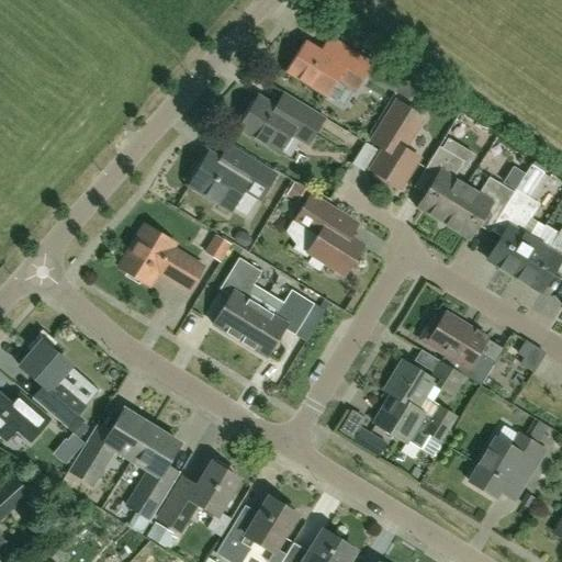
[(322,54),(306,44),(288,74),(326,97),(336,80),(353,91),(370,65),(330,41),(322,54)]
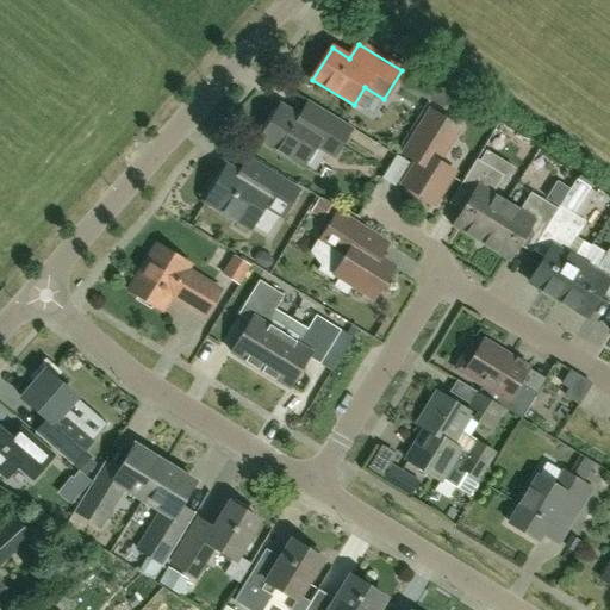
[(439,83),(430,79),(419,95),(428,100),(439,83)]
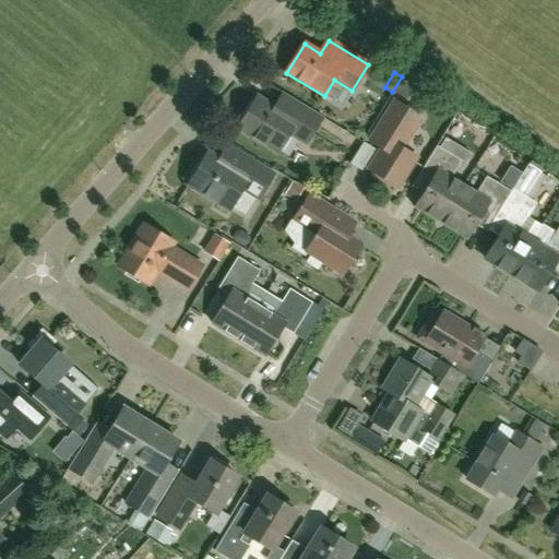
[(406,99),(414,86),(403,80),(395,93),(406,99)]
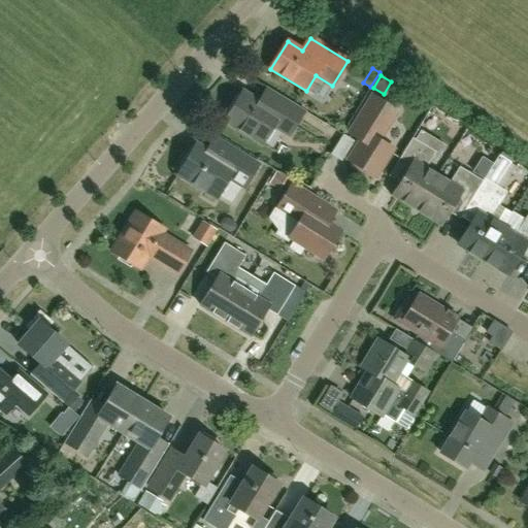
[(265,88),(257,102),(242,93),(225,123),(261,145),(272,127),(289,137),(304,111),(265,88)]
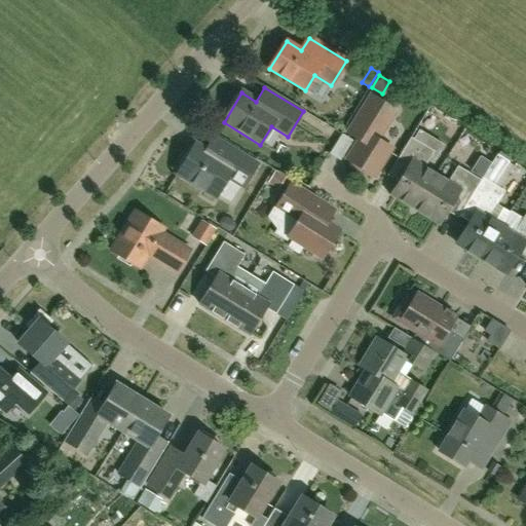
[(358,172),(362,171),(374,178),(391,149),(377,141),(396,112),(371,96),(347,134),(359,141),(346,160),(349,162),(349,166),(358,172)]
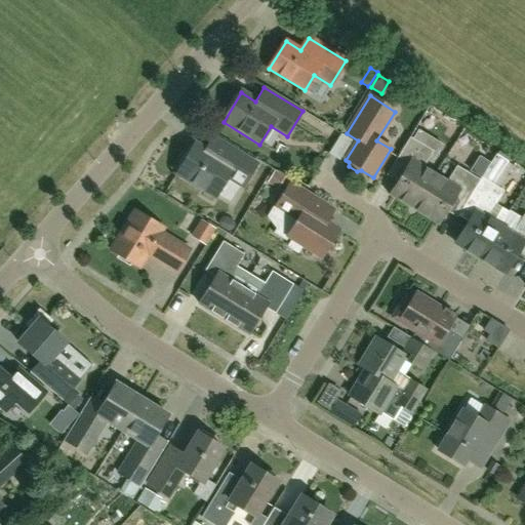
[(256,165),(231,150),(233,147),(216,137),(207,152),(195,145),(176,174),(215,198),(228,177),(243,187),(256,165)]
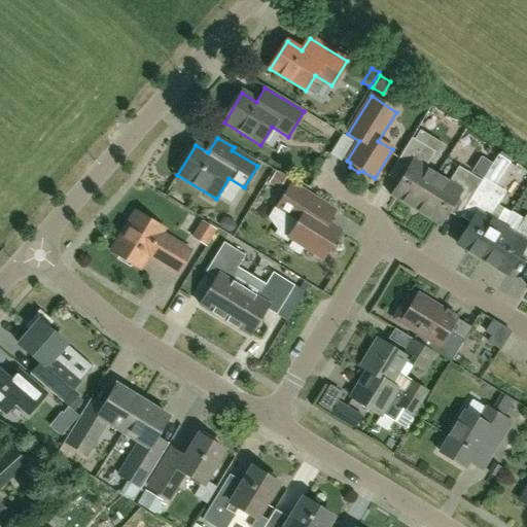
[(434,152),(424,146),(411,138),(396,161),(409,169),(392,196),(416,210),(436,177),(425,170),(431,159),(434,152)]
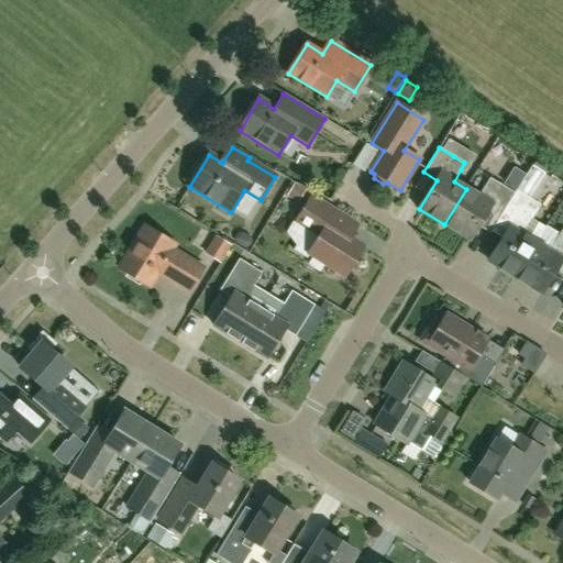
[(499,219),(515,195),(501,186),(498,192),(485,185),(478,196),(466,189),(444,224),(470,241),(487,211),(499,219)]
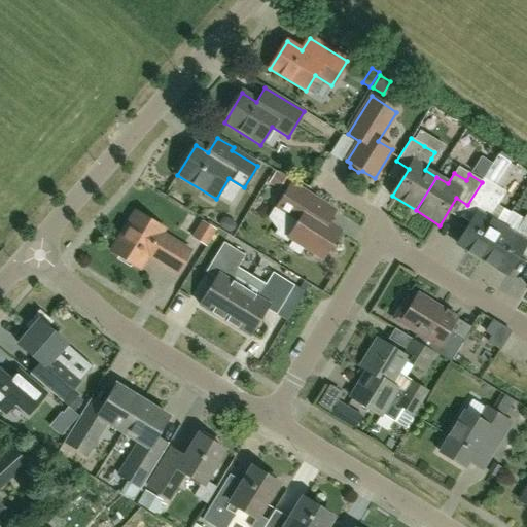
[(457,246),(483,261),(512,213),(511,212),(511,213),(498,206),(505,194),(484,179),(482,182),(467,205),(466,207),(477,214),(457,246)]
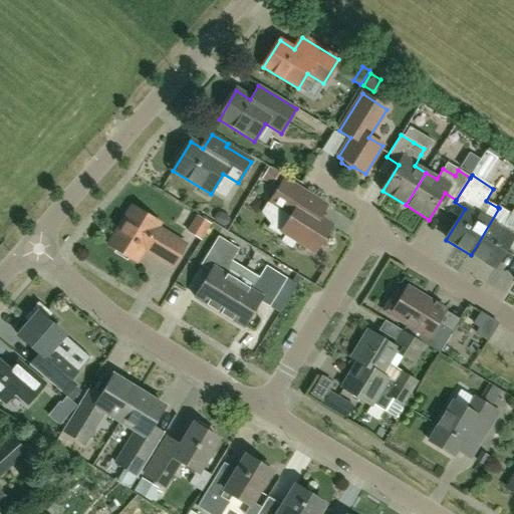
[(306,194),(294,187),(296,185),(284,177),(261,213),(270,224),(267,229),(280,237),(283,232),(314,252),(330,227),(319,220),(328,206),(307,192),(306,194)]
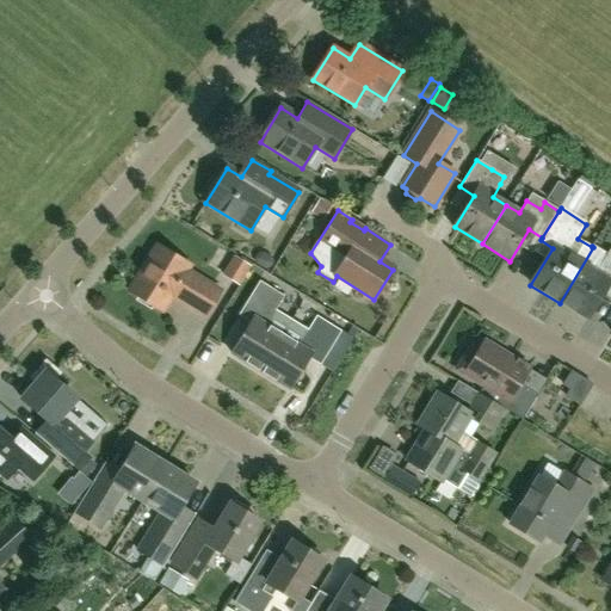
[(191,266),(159,246),(130,292),(164,312),(173,296),(205,316),(221,291),(187,271),(191,266)]
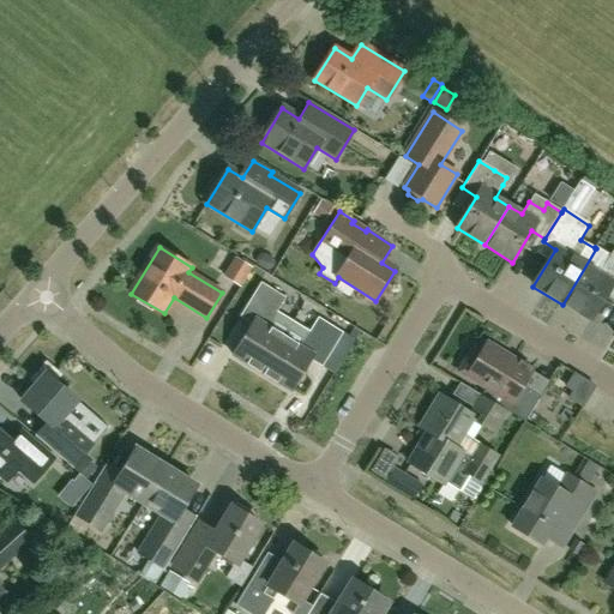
[(611,257),(596,248),(563,305),(590,321),(613,282),(613,252),(611,257)]
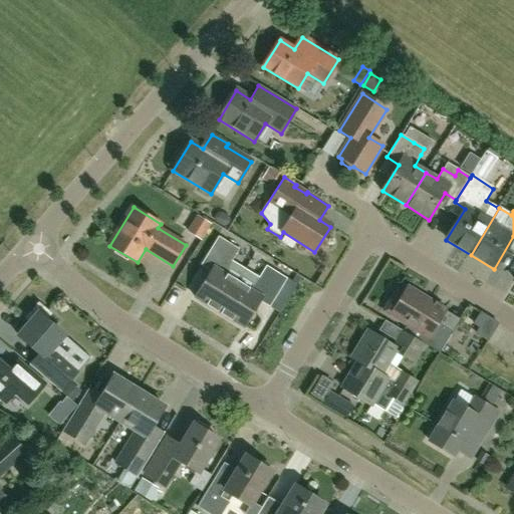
[(186,232),(201,241),(211,224),(196,216),(186,232)]
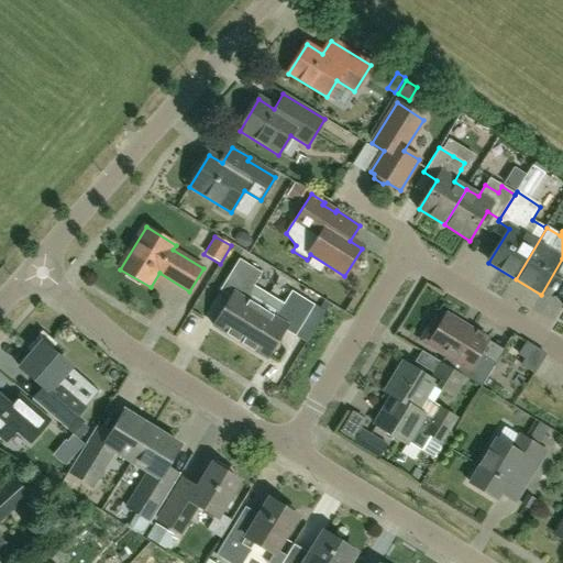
[(241,343),(261,309),(246,300),(263,275),(240,262),(227,283),(238,290),(214,328),(241,343)]
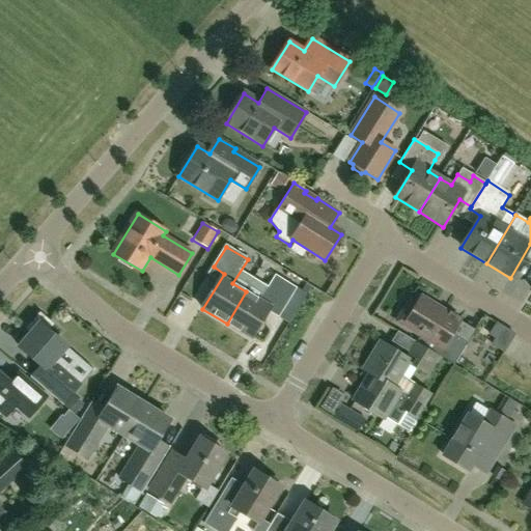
[(246,291),(227,324),(252,339),(274,304),(284,310),(297,289),(275,276),(260,301),(246,291)]
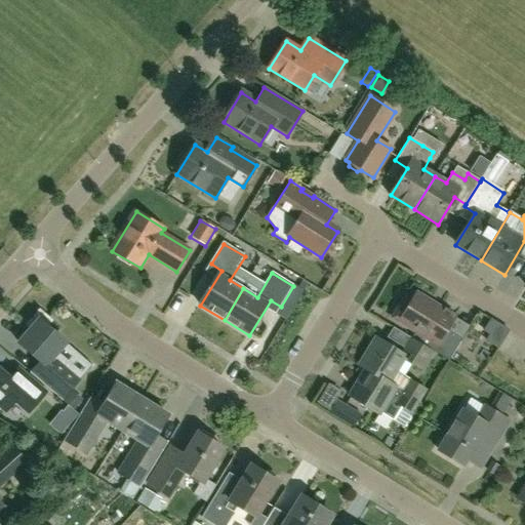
[(435,354),(448,361),(461,339),(446,330),(454,318),(416,294),(399,323),(415,333),(411,339),(435,354)]
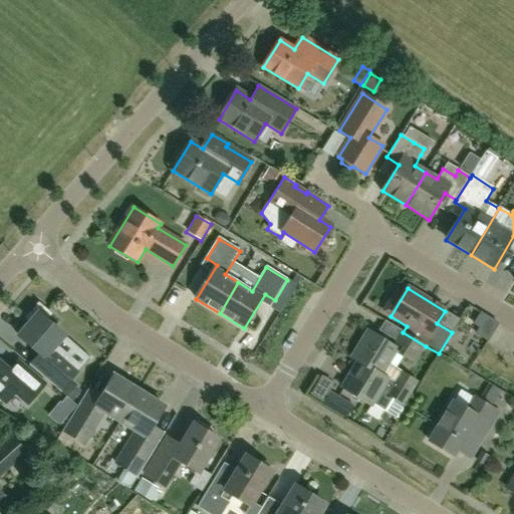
[(29,364),(40,374),(61,393),(78,372),(52,350),(64,336),(47,321),(52,315),(39,304),(26,319),(30,323),(19,336),(38,353),(29,364)]
